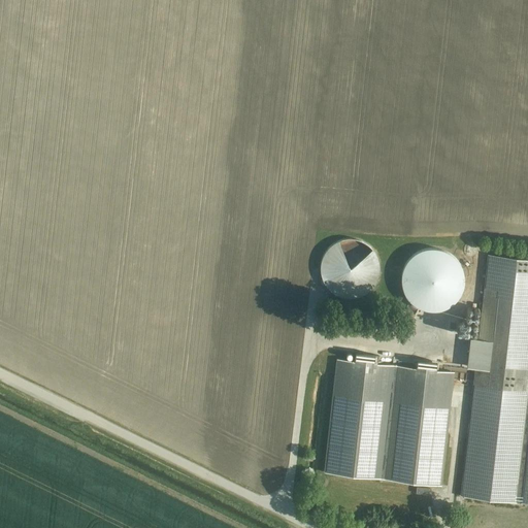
[(351,237),(347,237),(344,237),(341,238),(339,239),(337,240),(335,241),(333,242),(331,244),(329,245),(328,248),(326,249),(325,251),(323,254),(322,256),(321,259),(321,261),(320,265),(320,268),(320,270),(320,273),(320,275),(322,278),(323,283),(324,285),(326,287),(327,289),(328,290),(329,291),(331,293),(334,295),(336,296),(338,297),(340,298),(342,299),(344,299),(349,300),(351,300),(354,300),(357,299),(360,298),(362,298),(365,297),(368,295),(369,294),(371,293),(373,290),(375,289),(376,288),(378,285),(380,282),(381,281),(381,278),(382,276),(382,274),(383,271),(383,267),(383,265),(382,263),(382,261),(381,258),(380,255),(378,252),(376,250),(375,249),(373,246),(372,245),(371,244),(369,243),(368,242),(365,240),(364,239),(360,238),(359,238),(357,237),(353,237),(351,237)]
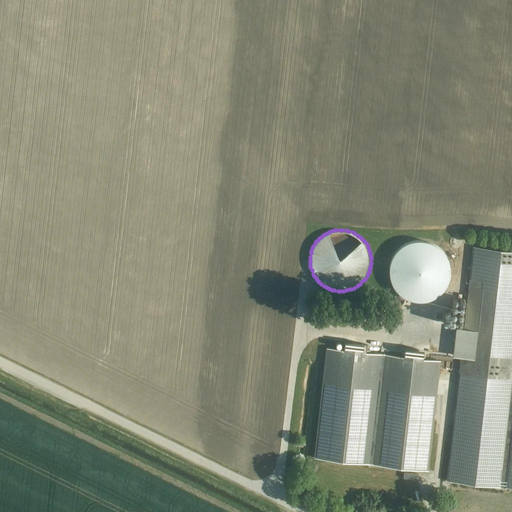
[(389,270),(389,271),(389,273),(389,275),(389,276),(390,278),(390,280),(391,282),(391,283),(392,285),(393,287),(394,288),(395,290),(397,292),(398,293),(400,295),(402,296),(403,297),(405,298),(407,299),(409,300),(411,301),(413,301),(415,302),(417,302),(419,302),(421,302),(423,302),(425,301),(427,301),(429,300),(430,300),(432,299),(433,299),(435,298),(436,297),(438,296),(439,295),(440,294),(442,292),(443,291),(444,290),(445,288),(446,286),(447,284),(448,283),(449,281),(449,279),(450,277),(450,274),(450,272),(450,270),(450,268),(450,266),(449,264),(449,262),(448,260),(447,258),(446,256),(445,255),(444,253),(443,251),(442,250),(440,249),(439,248),(438,247),(436,246),(435,245),(432,243),(430,243),(429,242),(427,242),(425,241),(423,241),(421,241),(419,241),(417,241),(415,241),(413,241),(411,242),(409,242),(407,243),(405,244),(403,245),(402,246),(400,248),(398,249),(397,251),(395,252),(394,254),(393,256),(392,257),(391,259),(391,261),(390,263),(390,264),(389,266),(389,268),(389,270)]
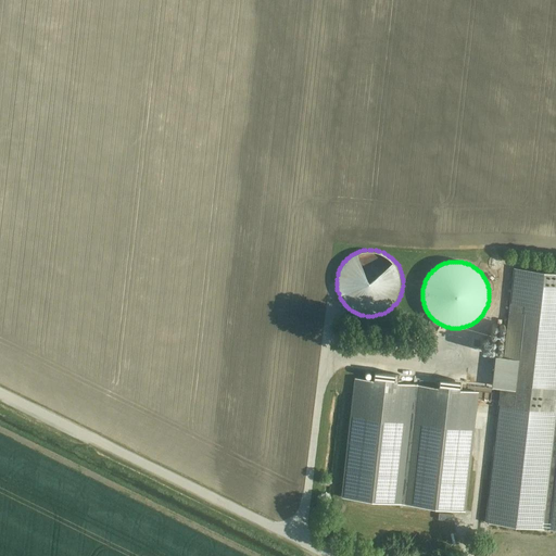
[(555,273),(515,269),(506,359),(497,358),(495,384),(503,386),(490,525),(555,530),(555,273)]
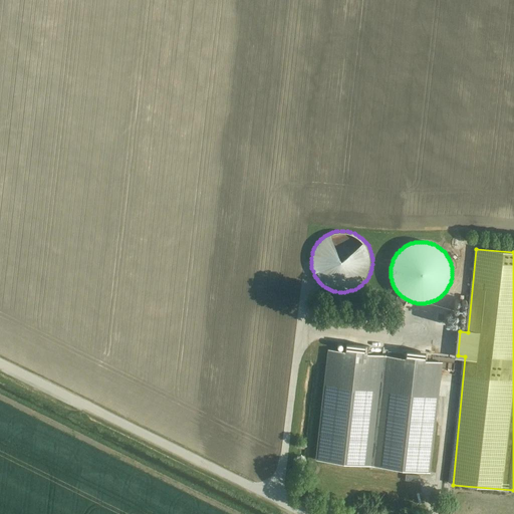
[(453,321),(460,322),(462,314),(455,312),(453,321)]
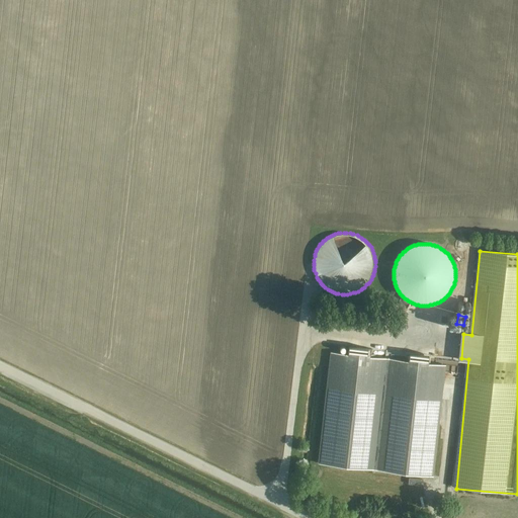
[(330,353),(318,464),(434,477),(445,365),(330,353)]
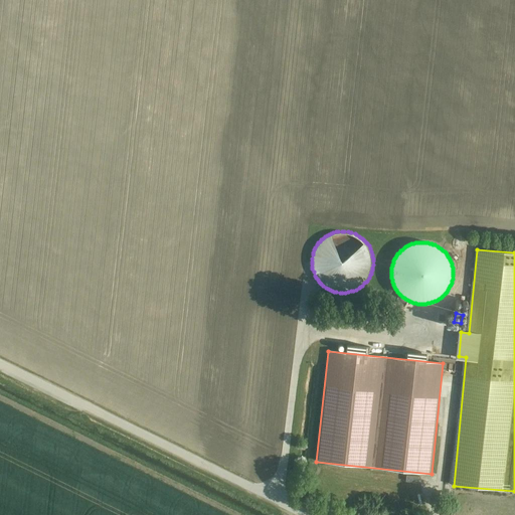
All buildings are outlined.
